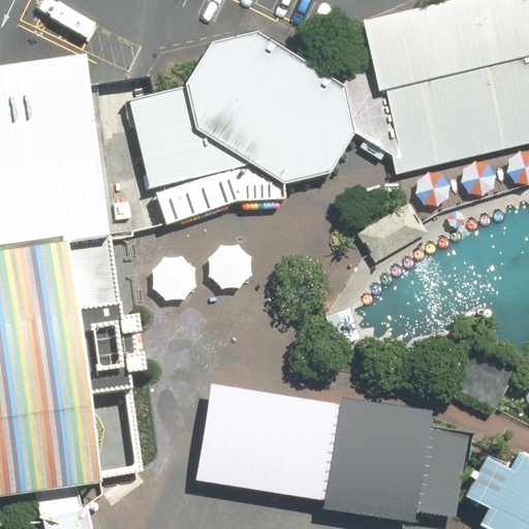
[(528,0),(458,0),(361,23),(371,54),(343,86),(353,136),(393,158),(396,175),(528,145),(528,0)]
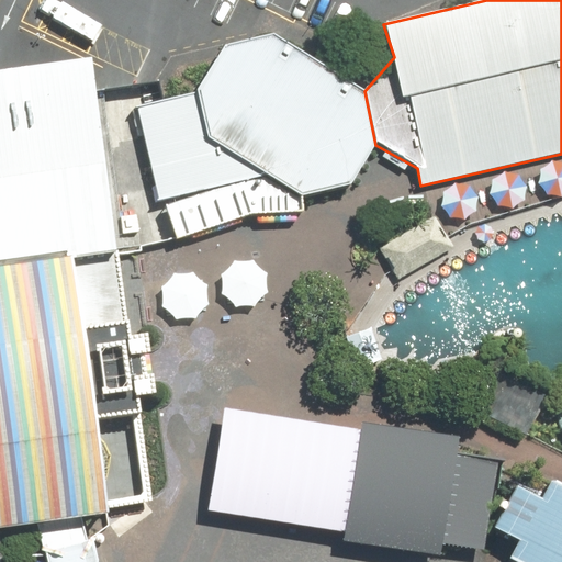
[(138,107),(158,200),(165,199),(175,239),(301,200),(352,187),(375,145),(364,91),(303,54),(272,35),(225,45),(217,59),(198,92),(165,101),(138,107)]
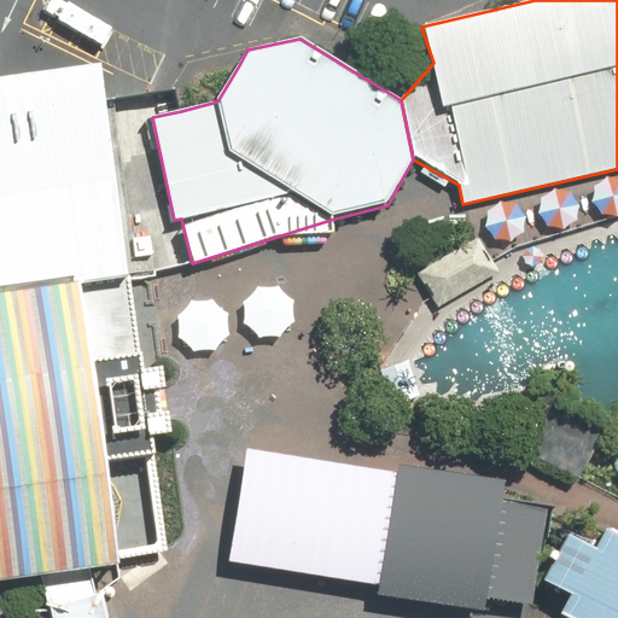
[(0,75),(0,583),(42,577),(164,552),(151,424),(130,275),(104,101),(99,64),(0,75)]
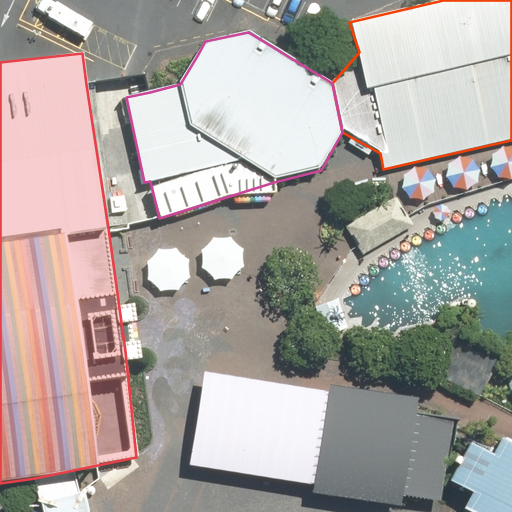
[(396,195),(346,224),(363,255),(414,226),(396,195)]
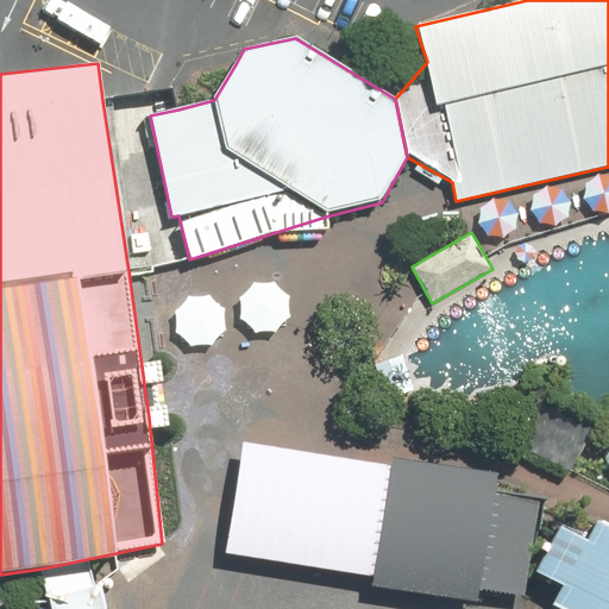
[(396,468),(248,445),(231,556),(380,578),(396,468)]
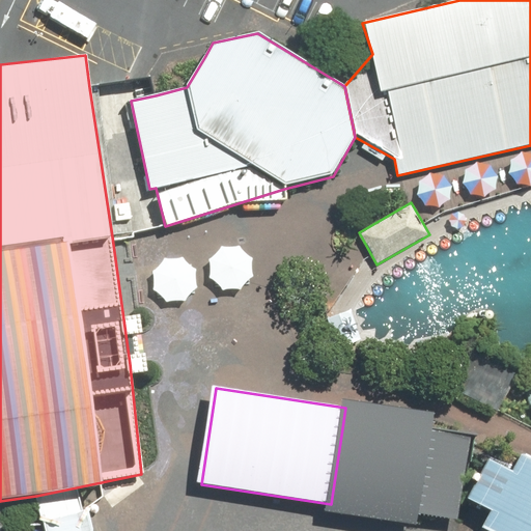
[(346,400),(345,408),(331,504),(330,514),(419,528),(421,516),(435,430),(437,414),(346,400)]
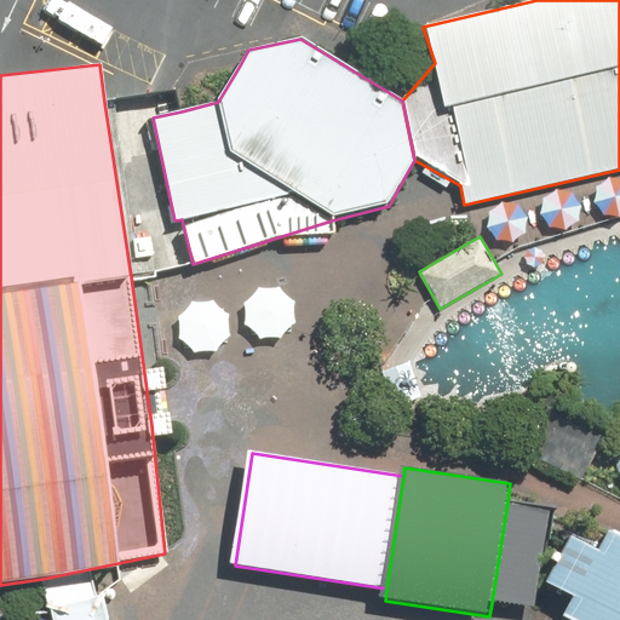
[(507,503),(492,603),(539,609),(543,580),(550,526),(550,511),(507,503)]
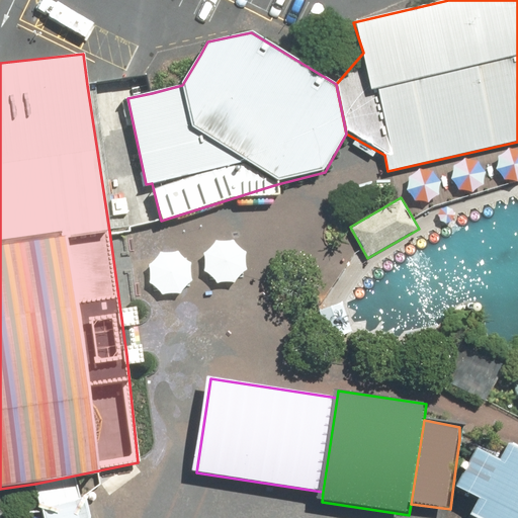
[(468,513),(477,517),(517,517),(517,447),(506,443),(500,457),(476,447),(453,485),(478,498),(468,513)]
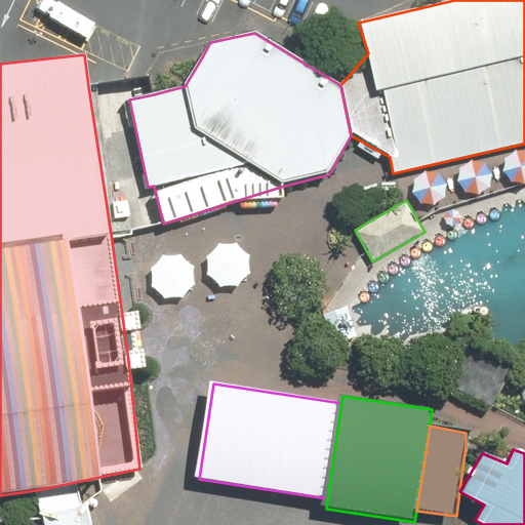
[(139,469),(36,490),(44,524),(94,524),(93,518),(146,479),(139,469)]
